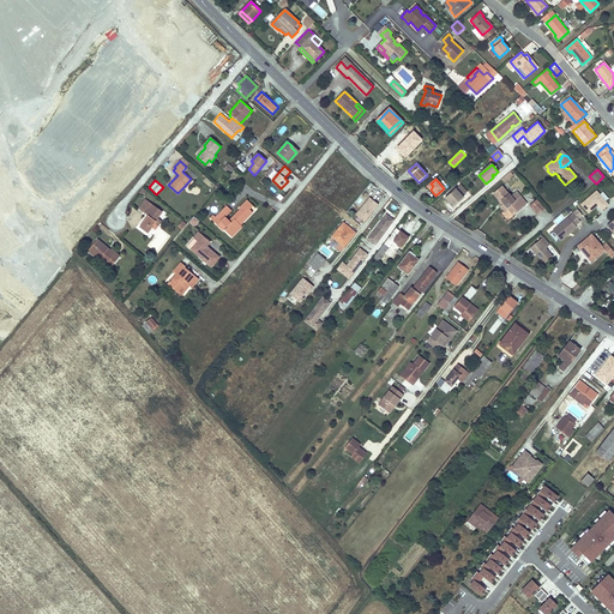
[(456,190),(447,197),(455,206),(463,198),(463,197),(468,193),(461,186),(456,190)]
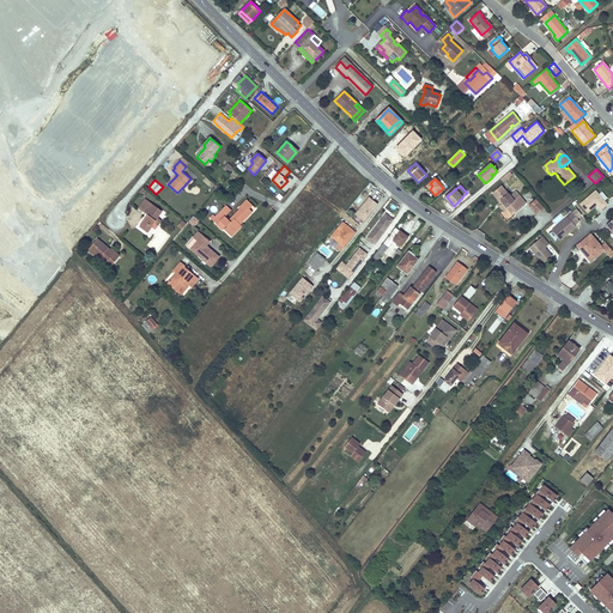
[(493,194),(499,202),(501,201),(503,204),(502,205),(499,206),(504,211),(507,207),(513,214),(521,206),(515,199),(516,199),(515,198),(513,194),(510,196),(502,187),(493,194)]
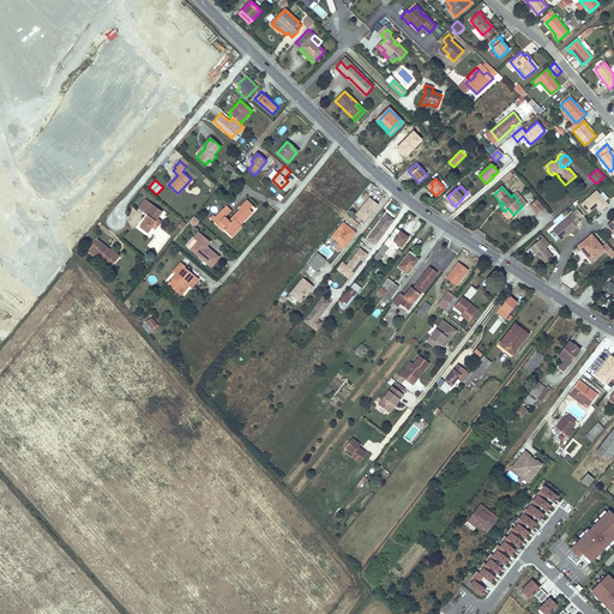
[(608,205),(596,191),(582,204),(589,212),(597,205),(602,210),(608,205)]
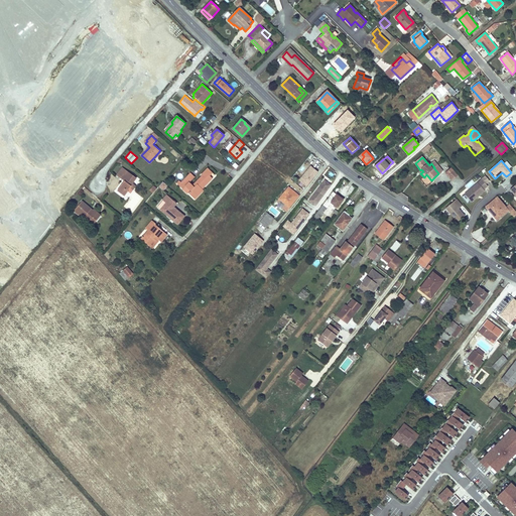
[(436,164),(433,166),(434,167),(433,167),(438,173),(441,170),(436,164)]
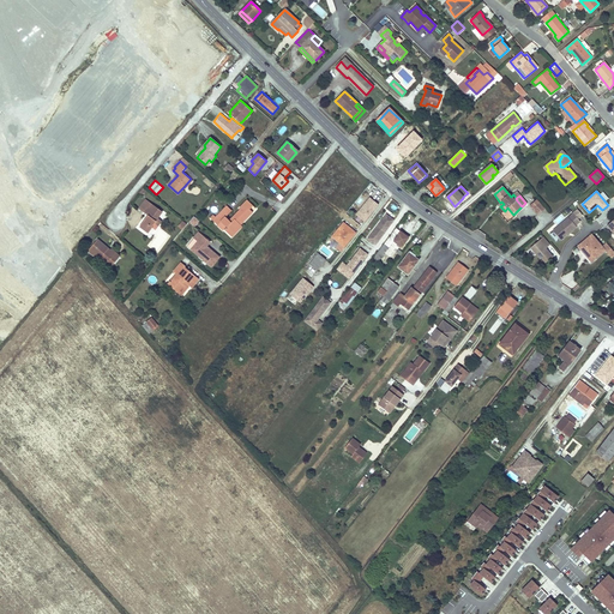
[(378,204),(369,197),(356,214),(365,221),(378,204)]
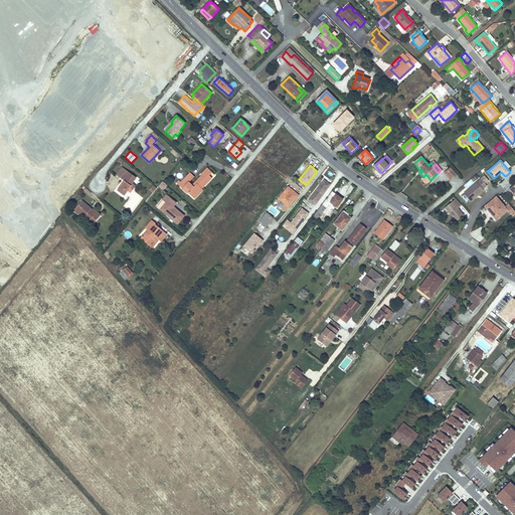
[(457,174),(451,166),(445,171),(451,179),(457,174)]
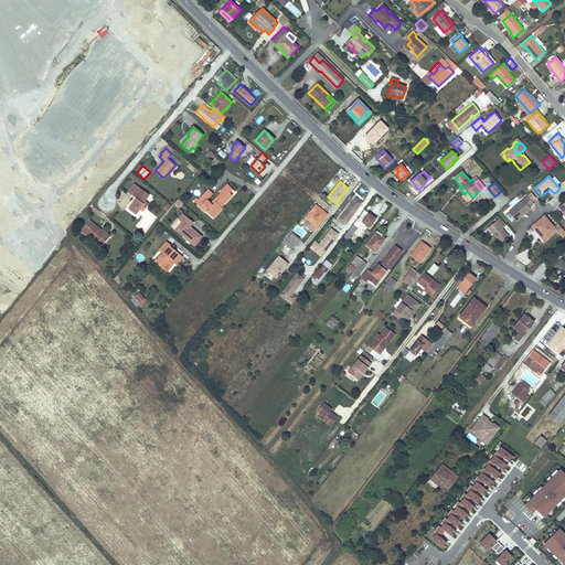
[(137,214),(140,210),(139,209),(142,205),(145,208),(148,203),(145,201),(149,194),(134,183),(128,192),(136,198),(128,209),(137,214)]
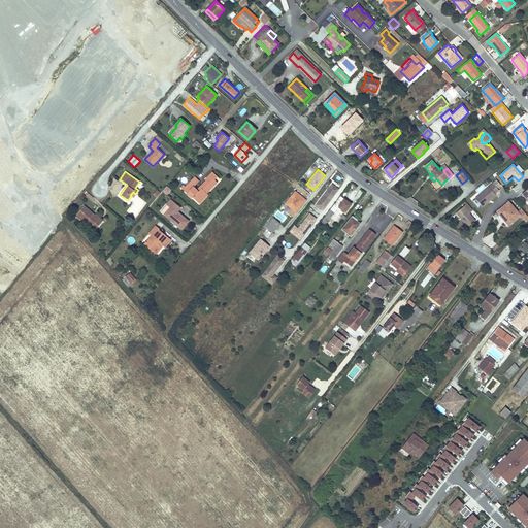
[(180,188),(187,194),(190,191),(194,195),(193,197),(199,203),(205,197),(202,194),(204,191),(206,193),(217,183),(215,179),(218,176),(212,172),(205,179),(206,179),(202,185),(203,186),(199,191),(197,190),(194,187),(199,180),(195,177),(186,187),(184,185),(180,188)]
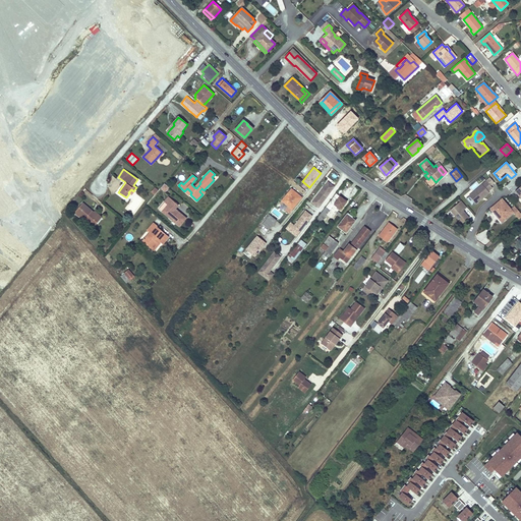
[(333,181),(338,177),(333,172),(328,175),(333,181)]
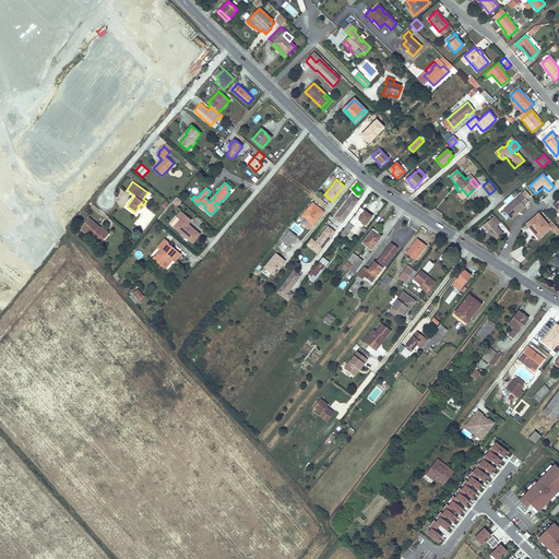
[(341,222),(358,200),(352,194),(334,216),(341,222)]
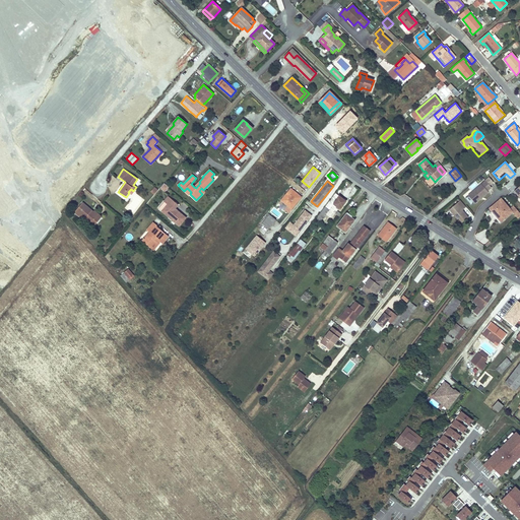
[(481,197),(488,192),(488,191),(492,188),(485,181),(472,192),(470,190),(463,196),(468,202),(471,200),(474,203),(479,199),(481,199),(481,197)]
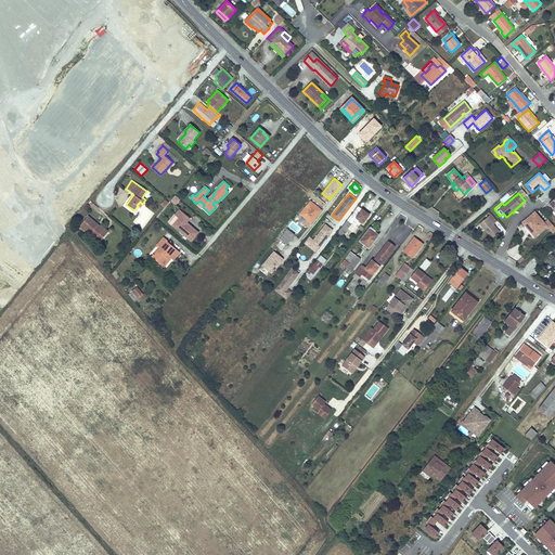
[(310,202),(298,217),(304,222),(302,222),(308,227),(311,223),(311,222),(321,210),(310,202)]
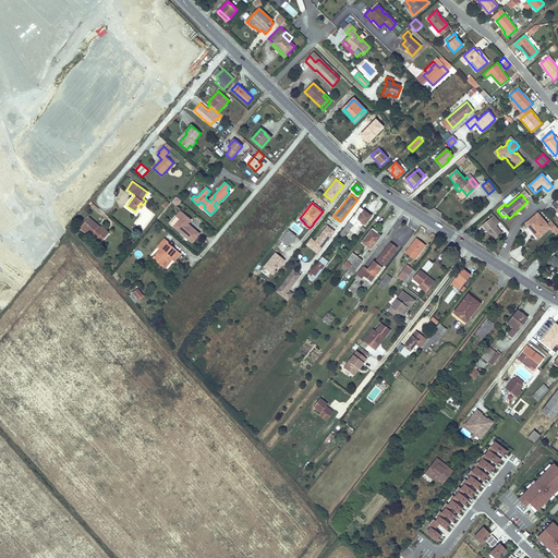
[(371,217),(367,215),(368,214),(360,207),(339,234),(343,238),(358,219),(365,223),(371,217)]
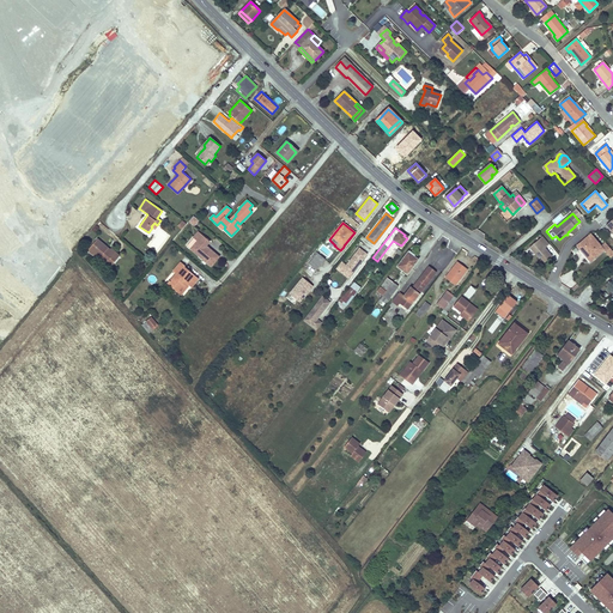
[(207,250),(206,249),(206,246),(210,242),(198,232),(193,237),(193,238),(198,241),(190,249),(211,266),(218,256),(208,249),(207,250)]
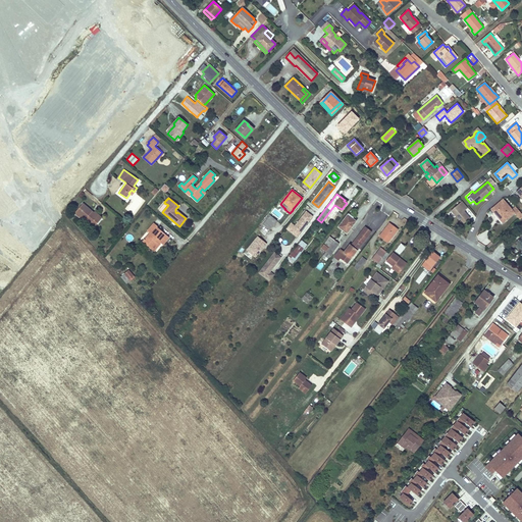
[(512,210),(503,200),(491,209),(498,216),(500,214),(505,220),(514,212),(520,219),(521,217),(521,214),(517,208),(513,211),(512,210)]
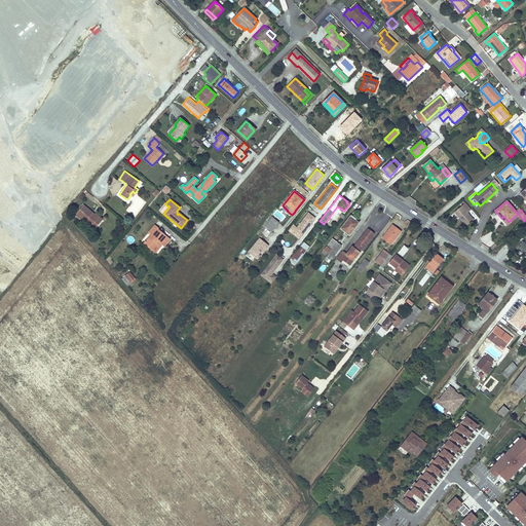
[(474,220),(467,213),(471,210),(465,202),(454,213),(462,222),(463,221),(466,225),(474,220)]
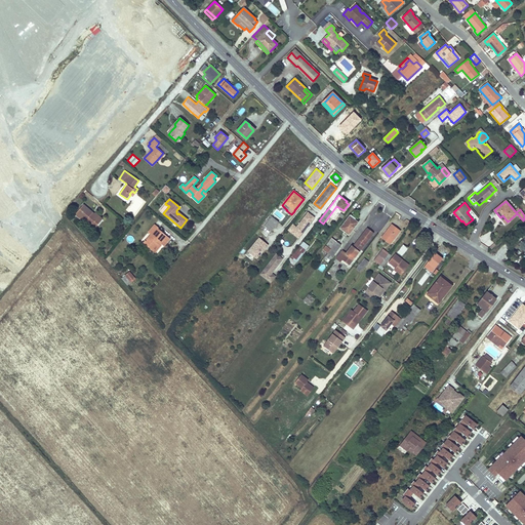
[(169,206),(165,204),(160,210),(163,213),(169,206)]
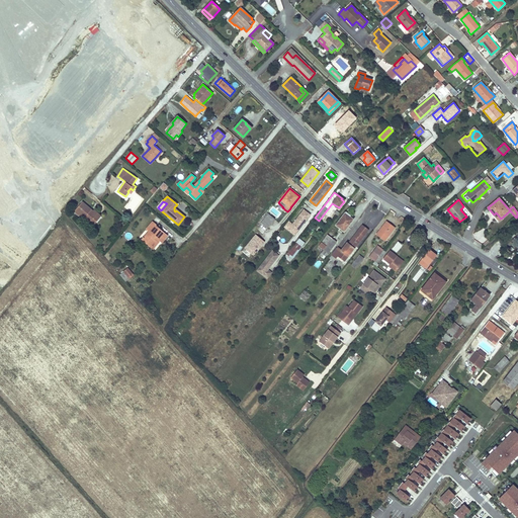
[(75,211),(84,219),(85,218),(93,225),(101,217),(94,210),(93,211),(92,212),(90,210),(91,209),(82,202),(75,211)]
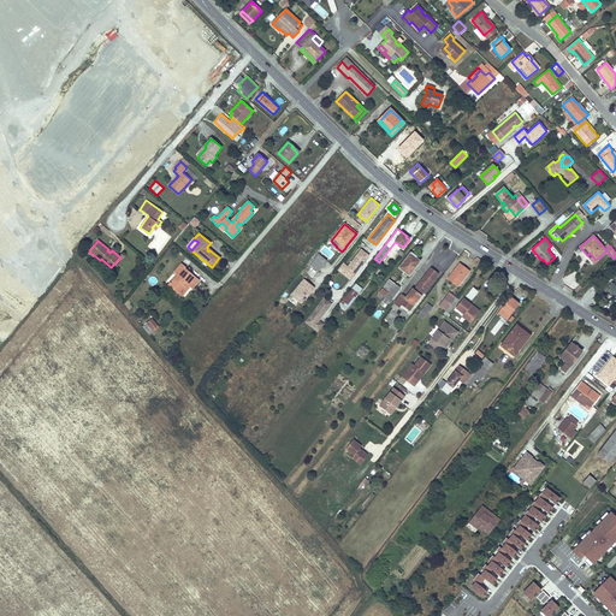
[(353,274),(368,254),(361,248),(348,266),(343,262),(338,268),(343,273),(345,270),(353,274)]
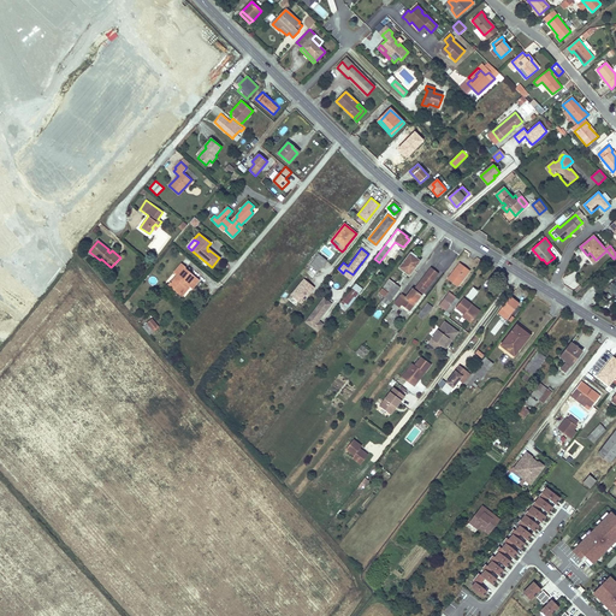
[(412,252),(400,268),(409,276),(420,261),(412,254),(413,253),(412,252)]
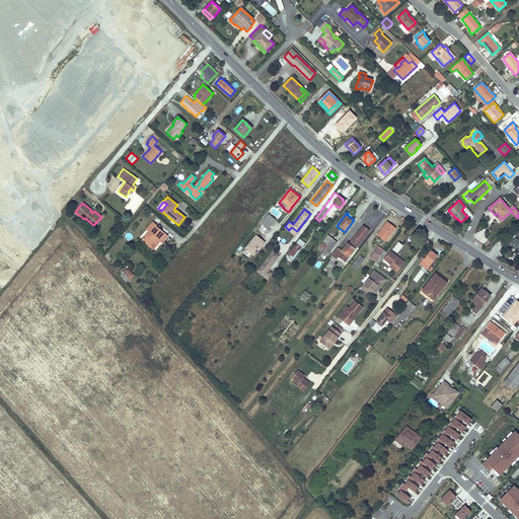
[(275,219),(268,213),(261,222),(268,228),(275,219)]
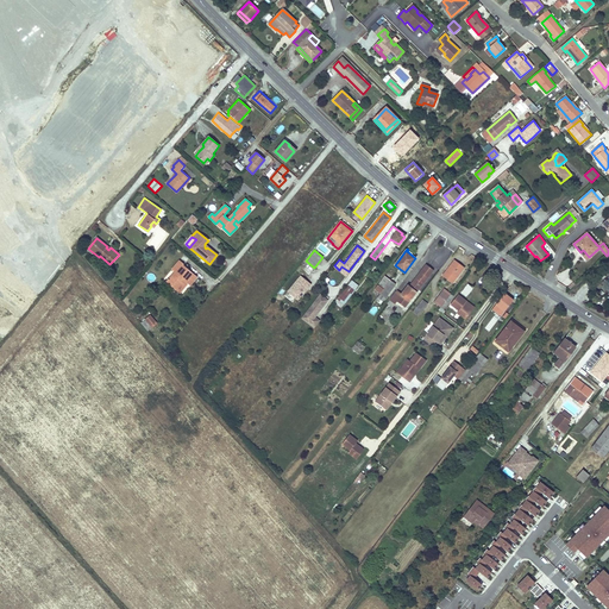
[(100,256),(99,257),(108,267),(110,264),(100,256)]
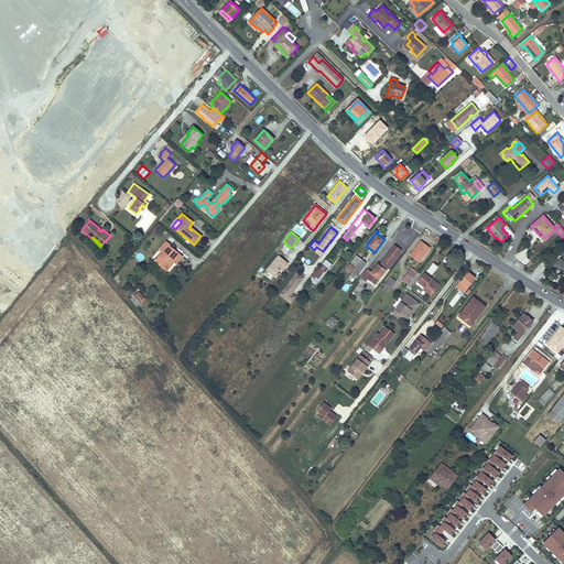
[(154,261),(164,270),(170,263),(169,261),(170,259),(174,262),(176,264),(183,256),(170,246),(171,245),(166,241),(160,249),(162,251),(154,261)]
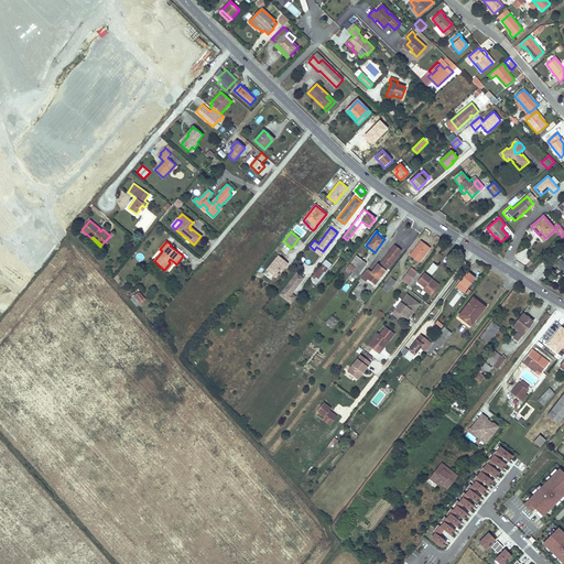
[(421,241),(411,255),(420,261),(430,248),(421,241)]
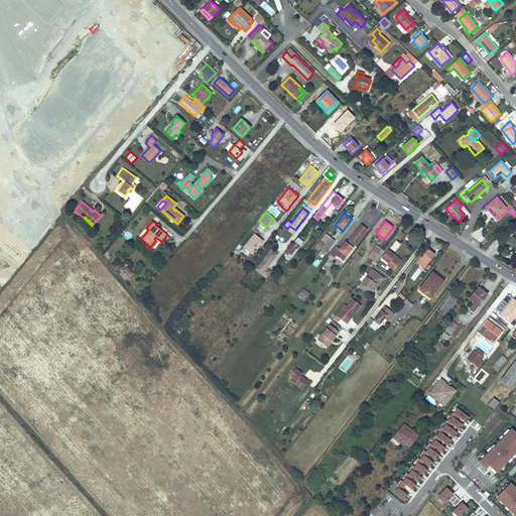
[(337,246),(331,254),(335,257),(337,255),(343,260),(347,255),(346,254),(348,252),(349,253),(367,229),(361,225),(347,243),(346,242),(341,249),(337,246)]
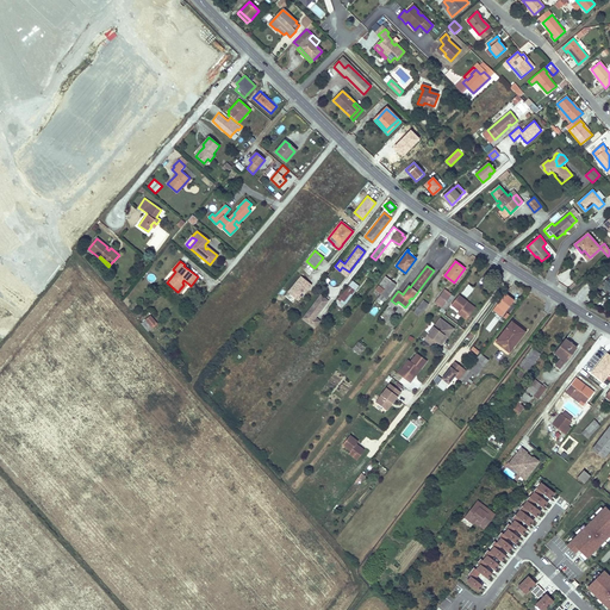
[(311,285),(300,277),(287,291),(298,300),(311,285)]
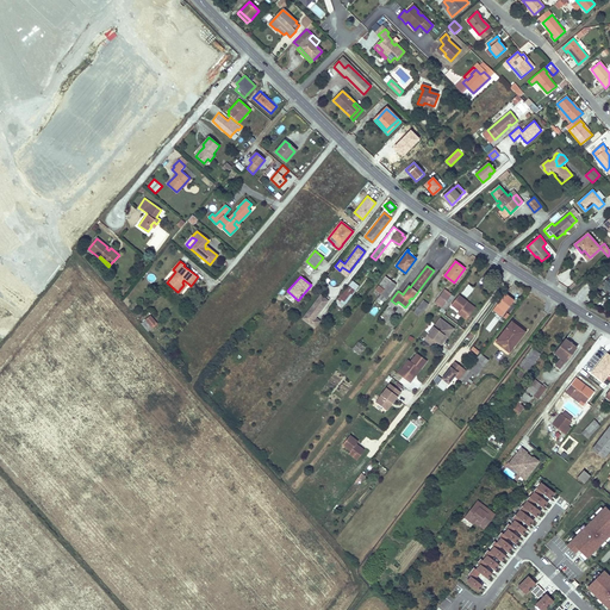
[(184,285),(178,292),(180,293),(188,284),(184,280),(182,282),(184,285)]
